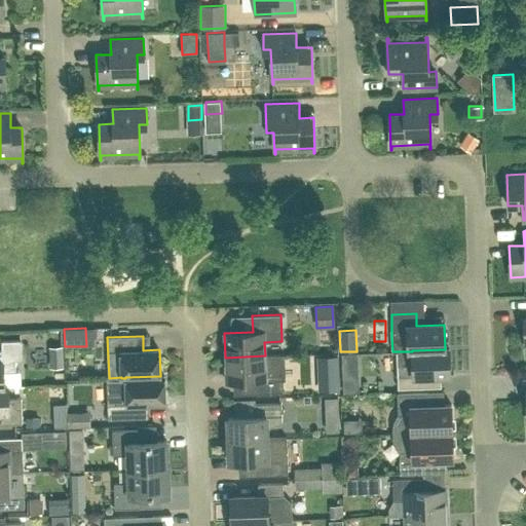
[(0,386),(4,386),(4,372),(16,371),(15,359),(22,359),(22,339),(1,340),(2,349),(0,349),(0,386)]
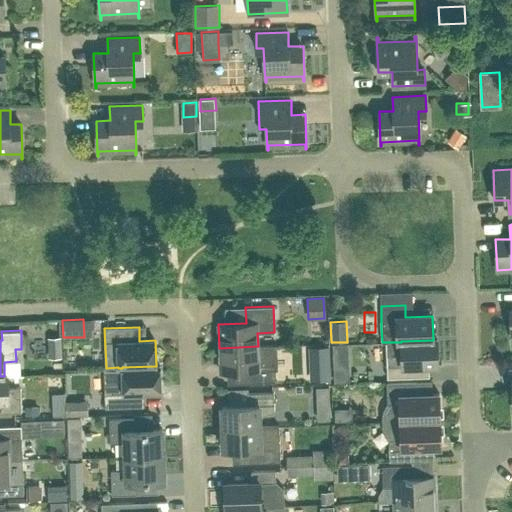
[(48,358),(61,357),(61,337),(47,338),(48,358)]
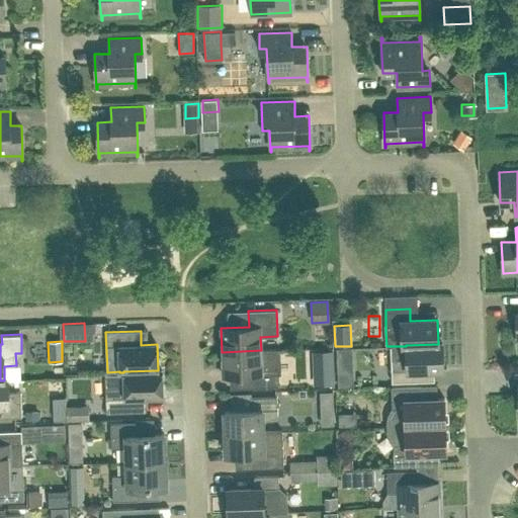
[(391,346),(392,382),(416,381),(416,369),(443,368),(442,343),(438,343),(438,344),(406,345),(406,346),(391,346)]
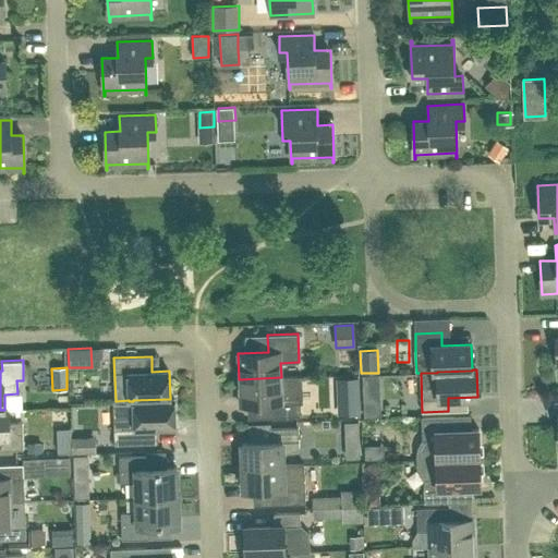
[(301,415),(300,391),(300,377),(302,377),(302,376),(281,377),(239,379),(240,404),(270,403),(270,416),(301,415)]
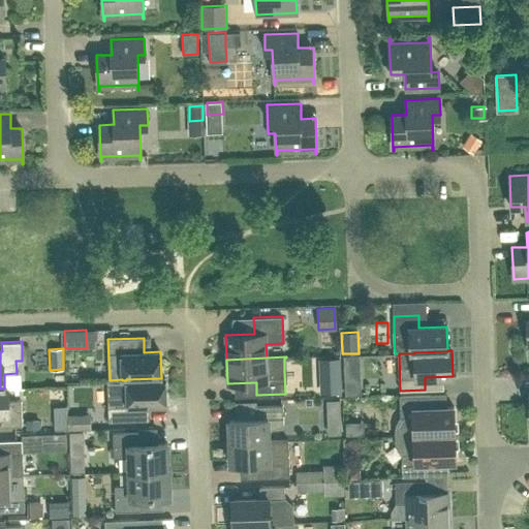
[(109,422),(115,421),(143,419),(143,406),(166,405),(165,377),(161,377),(161,378),(126,379),(126,380),(122,380),(122,379),(110,380),(110,379),(107,379),(109,422)]
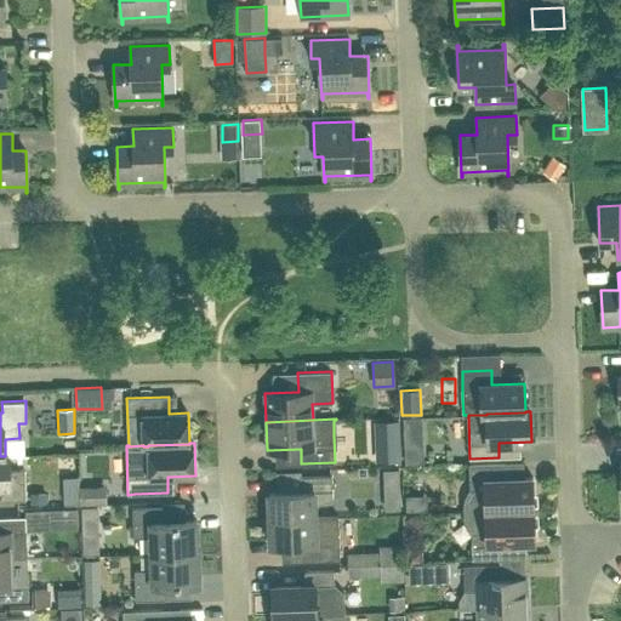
[(399,444),(377,445),(377,460),(399,459),(399,444)]
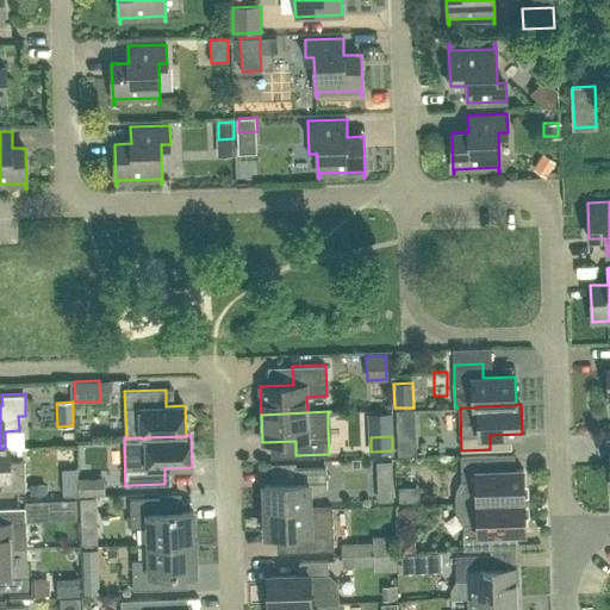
[(414,439),(397,439),(398,453),(415,453),(414,439)]
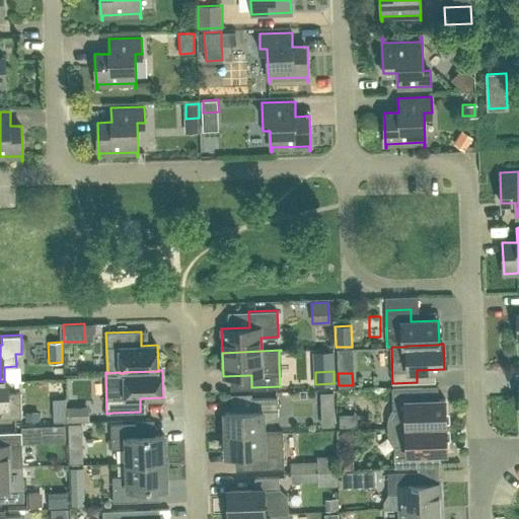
[(9,393),(8,381),(4,381),(0,381),(0,418),(21,418),(21,392),(9,393)]
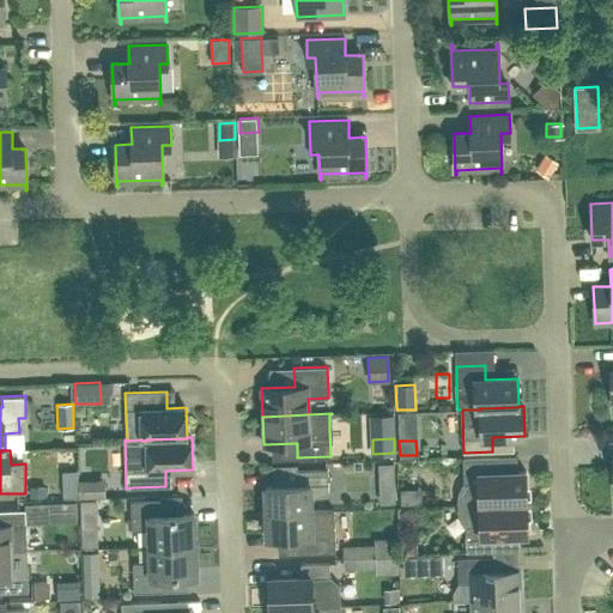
[(499,456),(463,457),(463,484),(460,486),(457,491),(457,499),(457,505),(527,503),(526,471),(499,472),(499,456)]
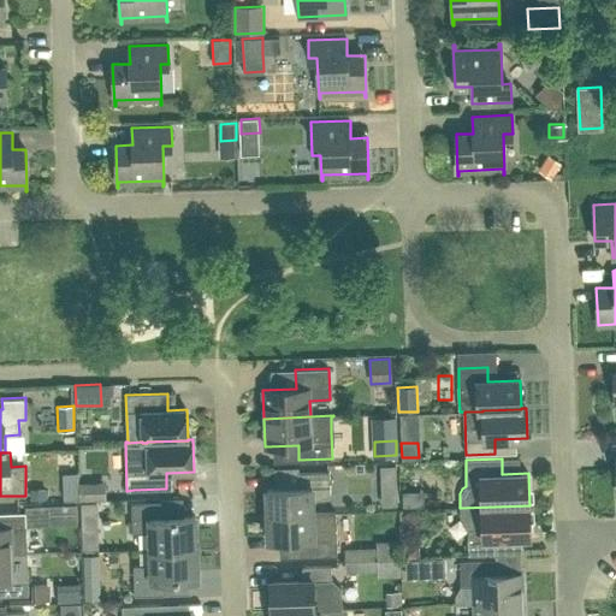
[(381,477),(397,475),(396,466),(381,467),(381,477)]
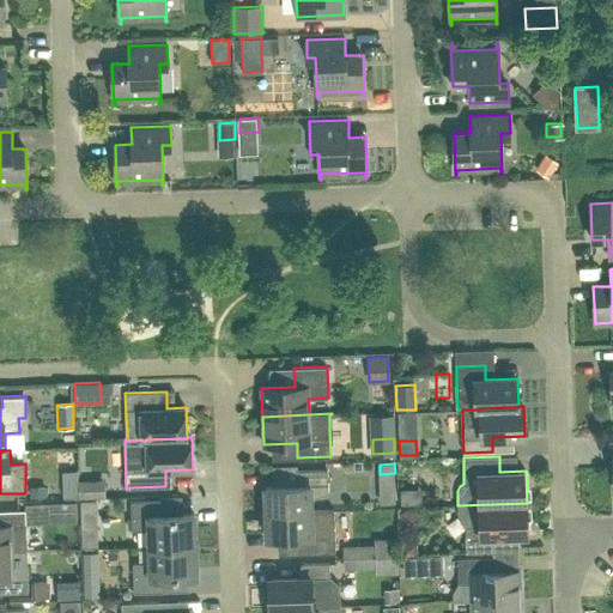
[(328,492),(328,484),(328,469),(297,471),(298,485),(266,486),(266,513),(311,510),(311,499),(328,492)]
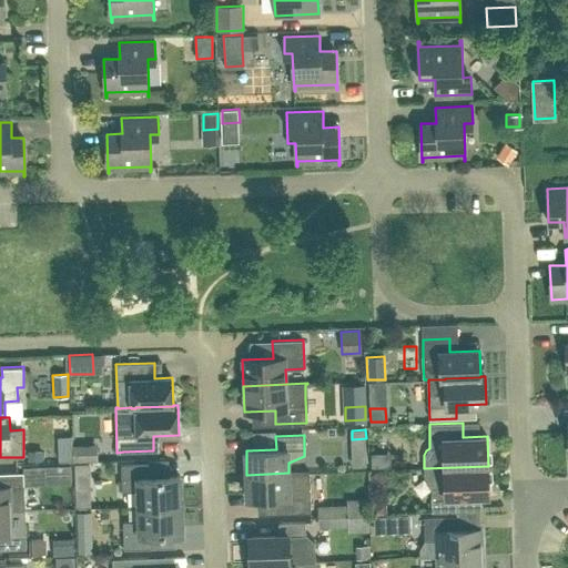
[(73,445),(74,462),(97,460),(97,444),(73,445)]
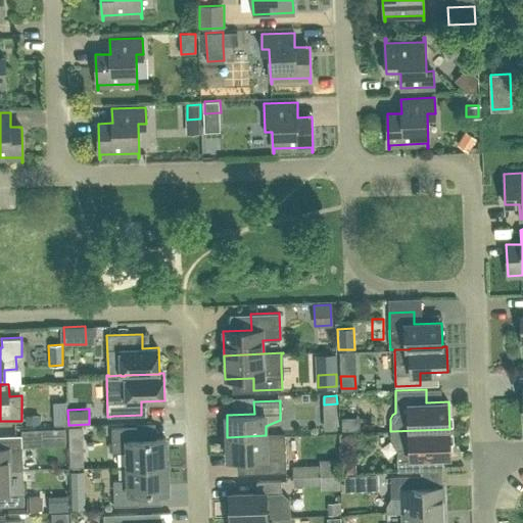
[(137,427),(111,428),(112,453),(128,452),(129,466),(167,464),(165,437),(138,438),(137,427)]
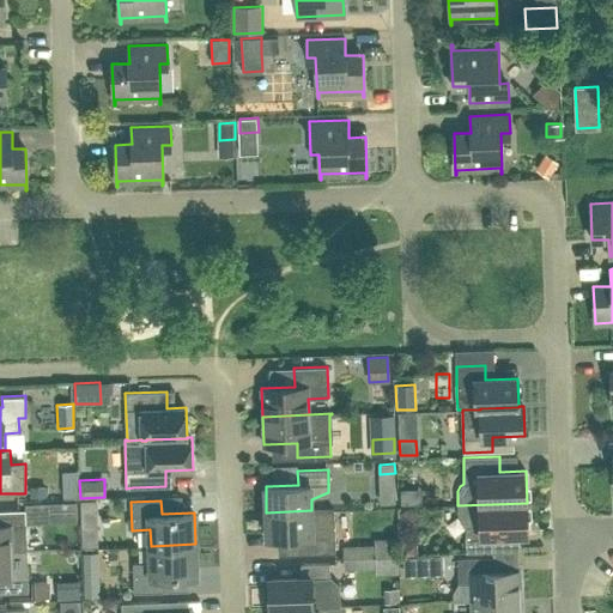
[(32,503),(34,517),(52,516),(52,502),(32,503)]
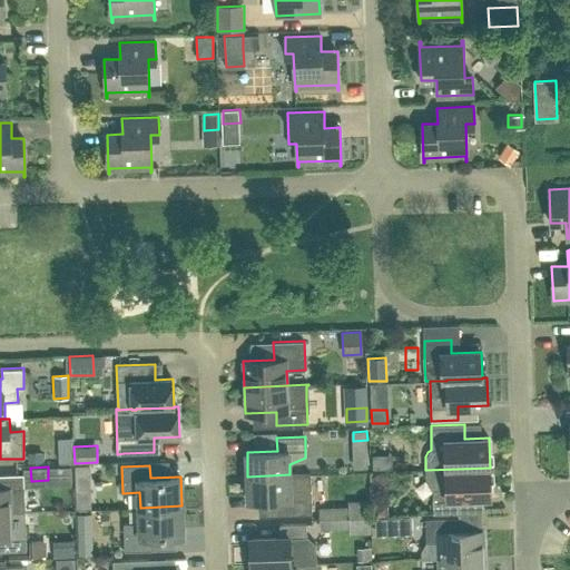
[(467,498),(491,498),(490,468),(425,470),(425,475),(425,478),(426,480),(428,483),(429,485),(430,488),(432,489),(432,490),(433,490),(433,513),(467,512),(467,498)]
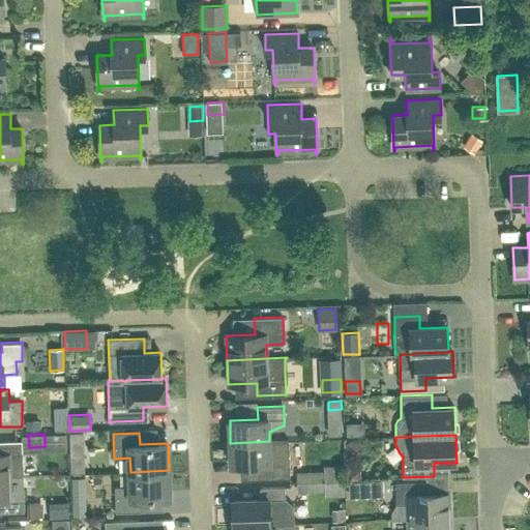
[(0,476),(10,476),(9,464),(23,464),(22,440),(0,441),(0,476)]
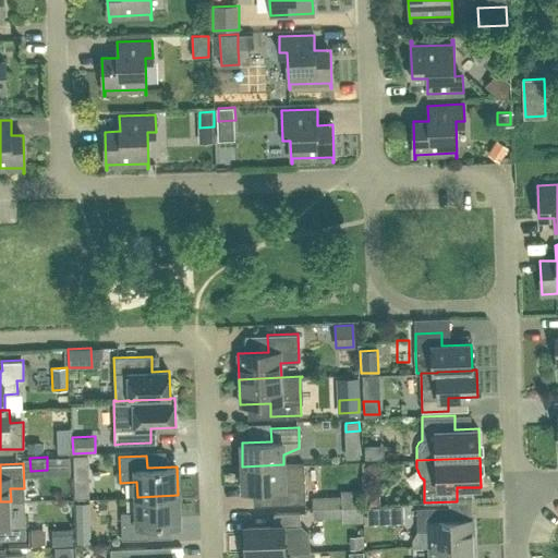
[(305,504),(304,463),(283,464),(242,466),(243,490),(273,489),(274,505),(305,504)]
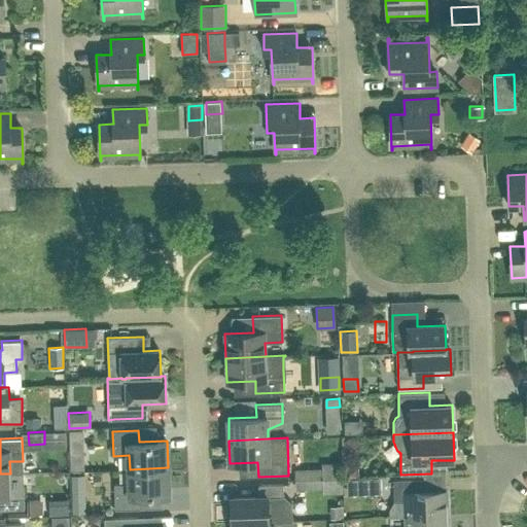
[(82,462),(81,443),(58,445),(59,463),(82,462)]
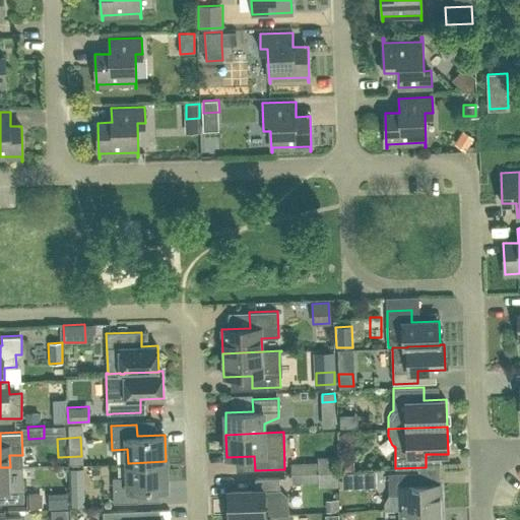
[(113,477),(114,502),(139,501),(138,489),(167,488),(166,461),(128,463),(128,476),(113,477)]
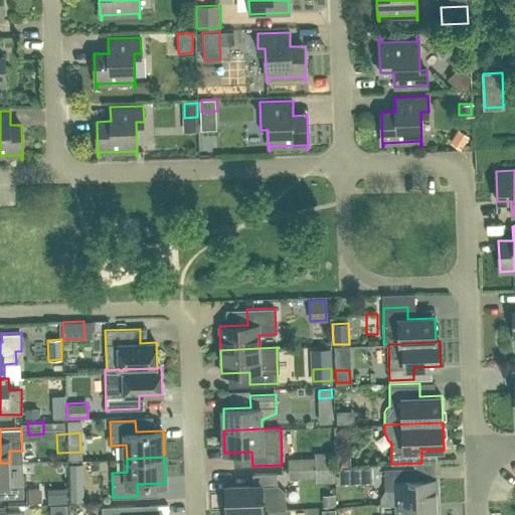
[(0,497),(24,497),(23,463),(10,463),(0,463),(0,497)]
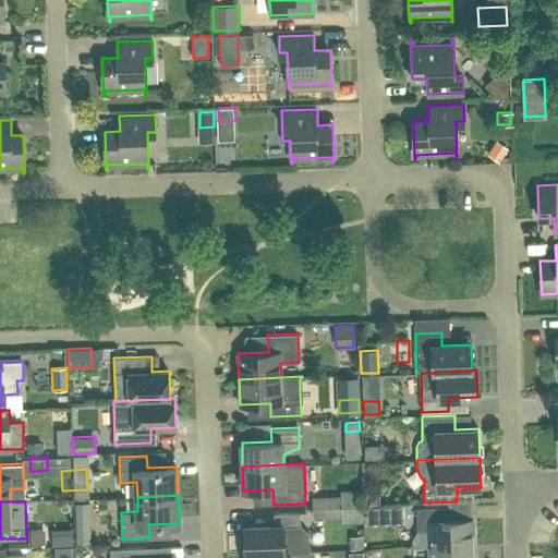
[(370,522),(387,522),(387,506),(370,506),(370,522)]
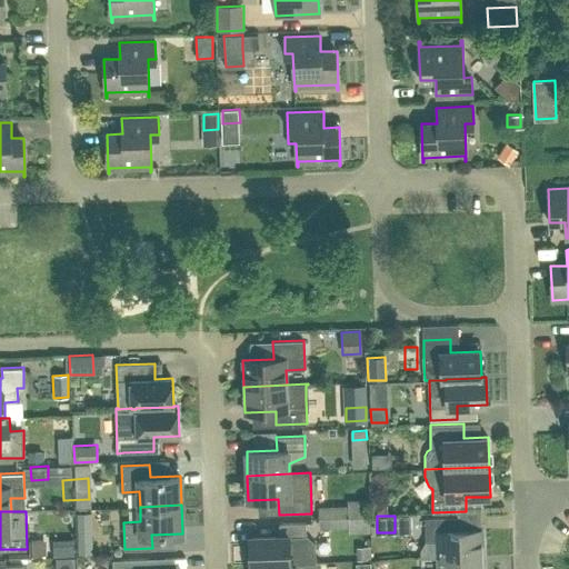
[(420,558),(438,557),(483,556),(482,529),(459,529),(458,517),(425,518),(426,541),(420,550),(420,558)]
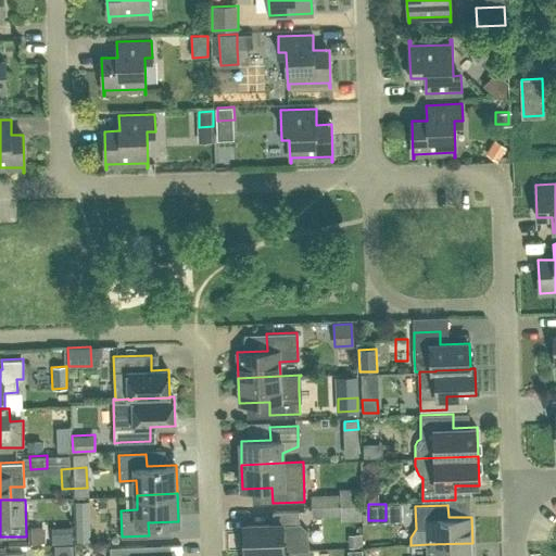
[(308,530),(300,522),(299,510),(273,512),(274,525),(243,526),(244,552),(249,552),(249,551),(283,550),(288,548),(288,551),(308,550),(308,530)]
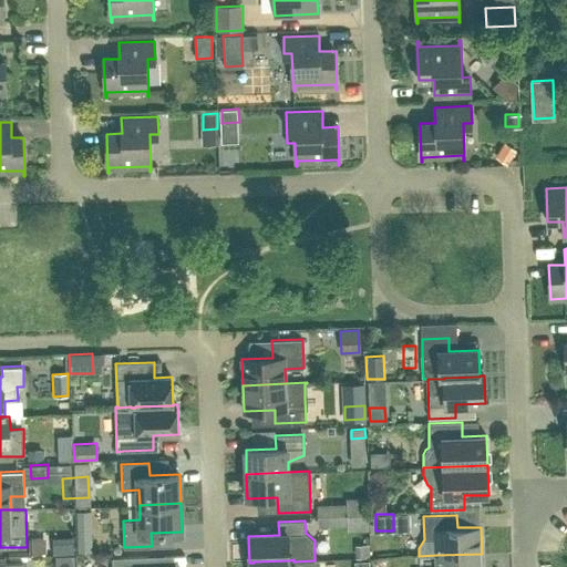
[(75,553),(75,536),(54,537),(54,554),(75,553)]
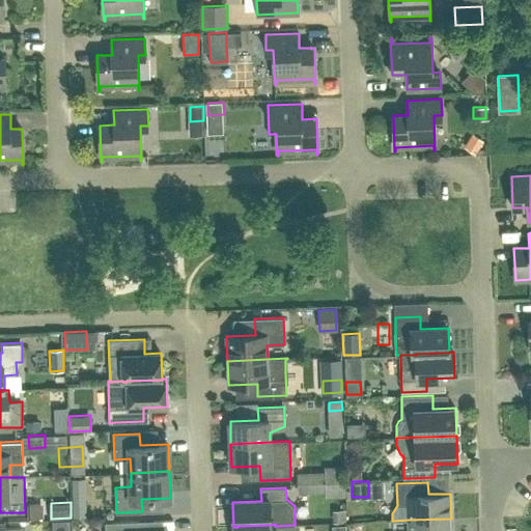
[(72,503),(73,518),(86,516),(85,502),(72,503)]
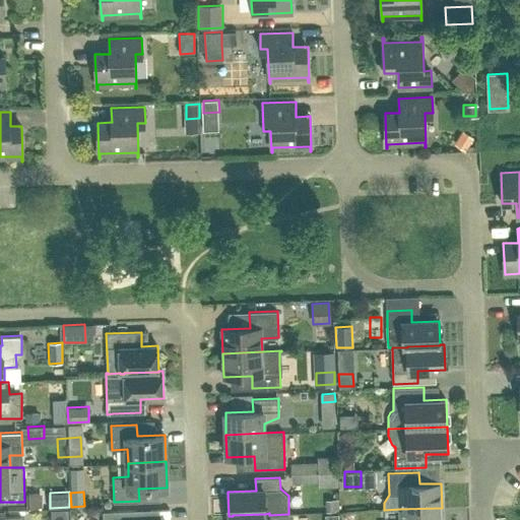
[(442,519),(442,508),(400,509),(400,519),(442,519)]
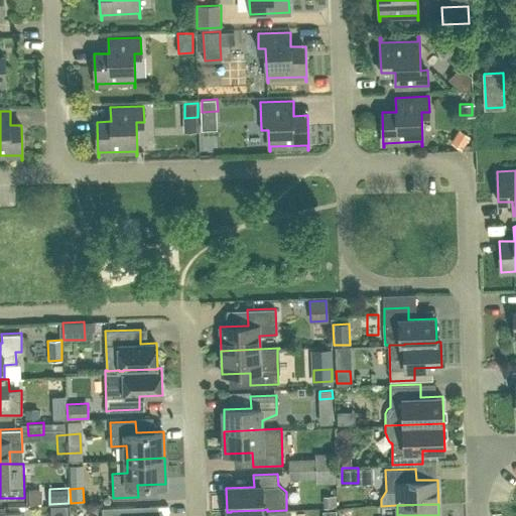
[(102,515),(134,515),(134,506),(102,507),(102,515)]
